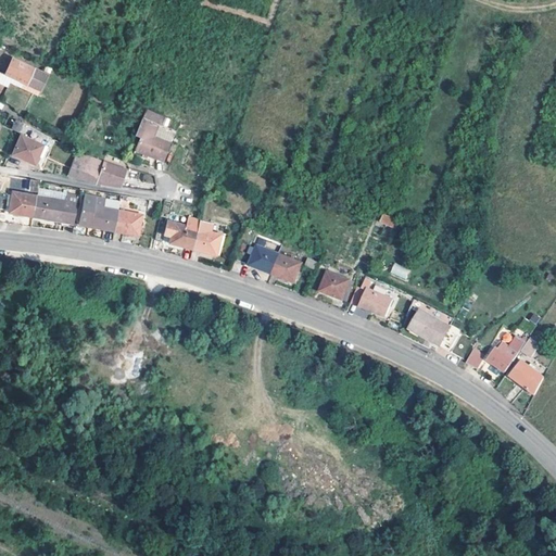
[(4,76),(34,89),(41,74),(11,60),(4,76)]
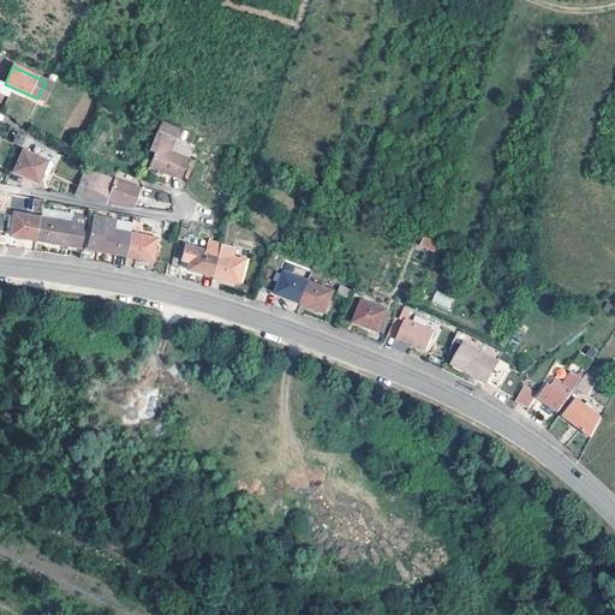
[(46,82),(37,99),(42,101),(51,84),(46,82)]
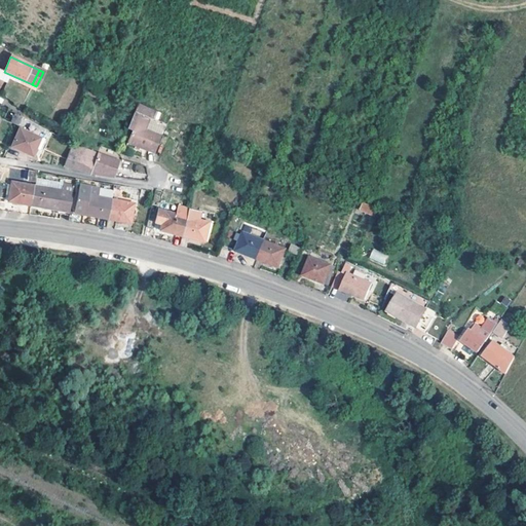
[(135,111),(140,113),(144,105),(139,103),(139,104),(135,111)]
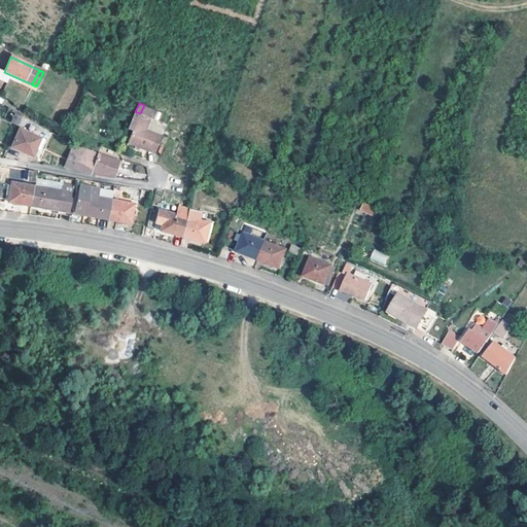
[(157,111),(144,105),(140,113),(153,119),(157,112),(157,111)]
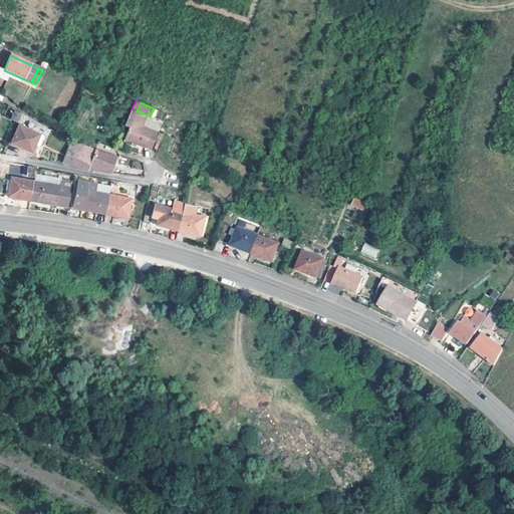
[(20,113),(13,109),(9,118),(17,121),(20,113)]
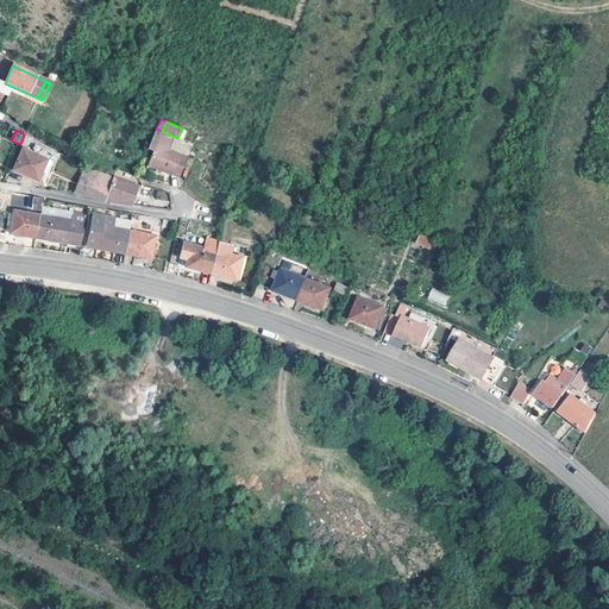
[(154,151),(162,132),(156,130),(148,148),(154,151)]
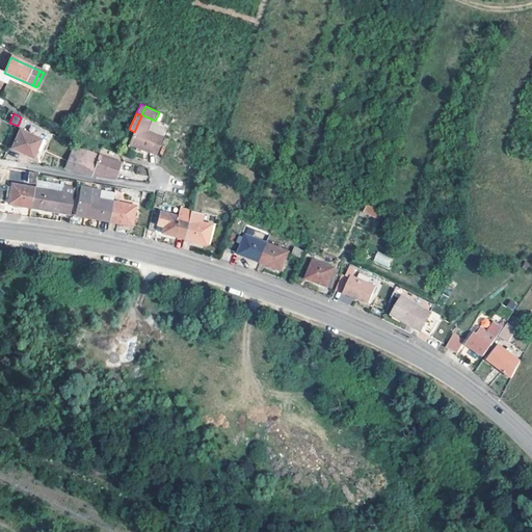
[(141,115),(134,132),(129,143),(140,149),(156,155),(162,137),(148,131),(152,121),(141,115)]
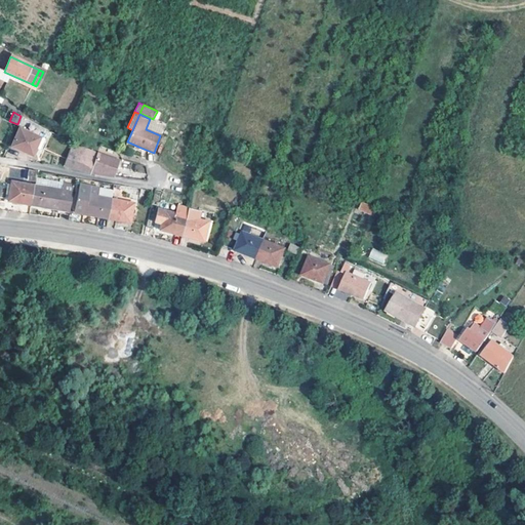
[(44,128),(25,118),(19,128),(40,137),(44,128)]
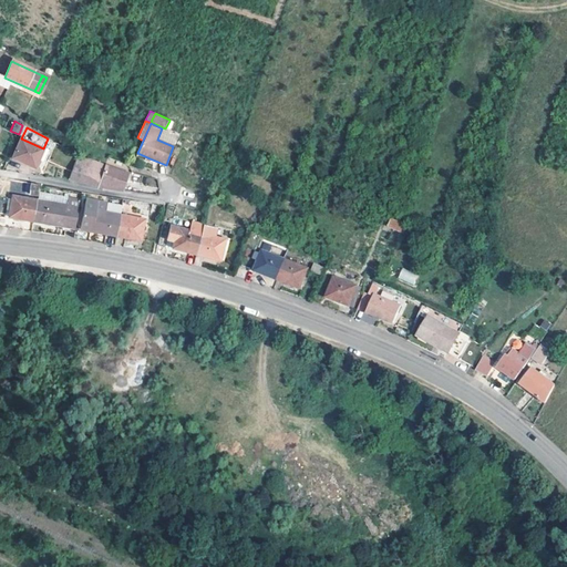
[(43,148),(21,138),(11,158),(34,168),(39,158),(42,150),(43,148)]
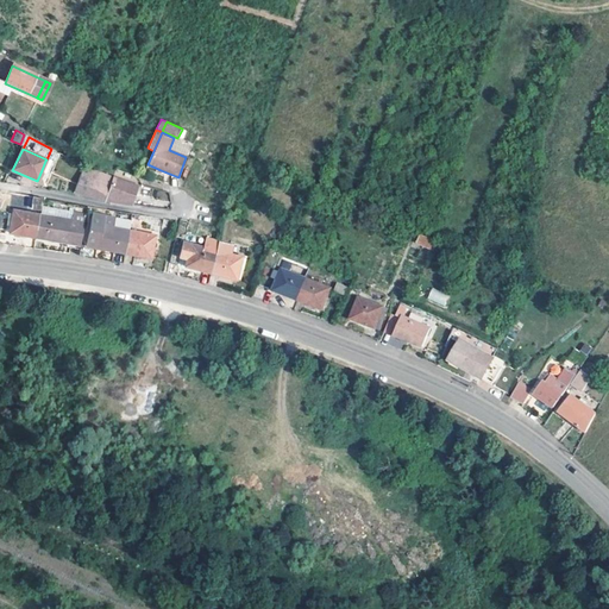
[(136,187),(81,168),(73,193),(108,200),(126,203),(129,195),(133,196),(136,187)]
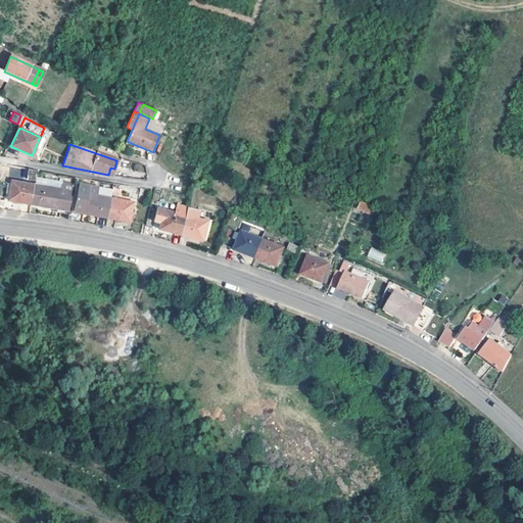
[(36,171),(28,170),(27,174),(26,178),(34,180),(36,171)]
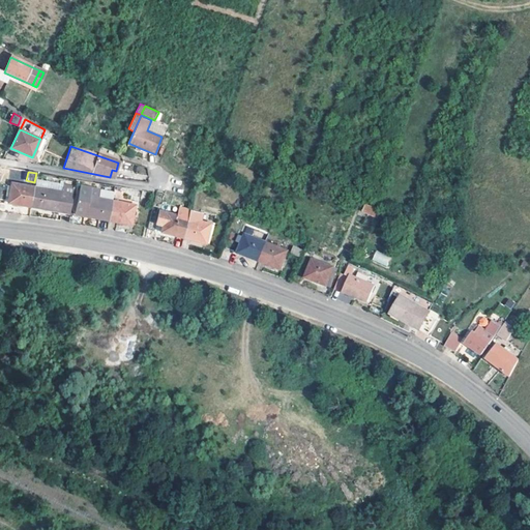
[(34,186),(31,207),(69,214),(75,184),(61,182),(59,192),(34,186)]
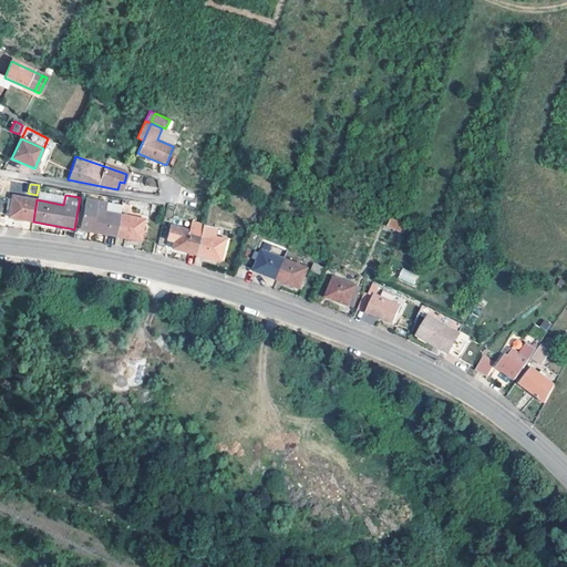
[(33,222),(37,199),(12,196),(12,198),(9,217),(33,222)]
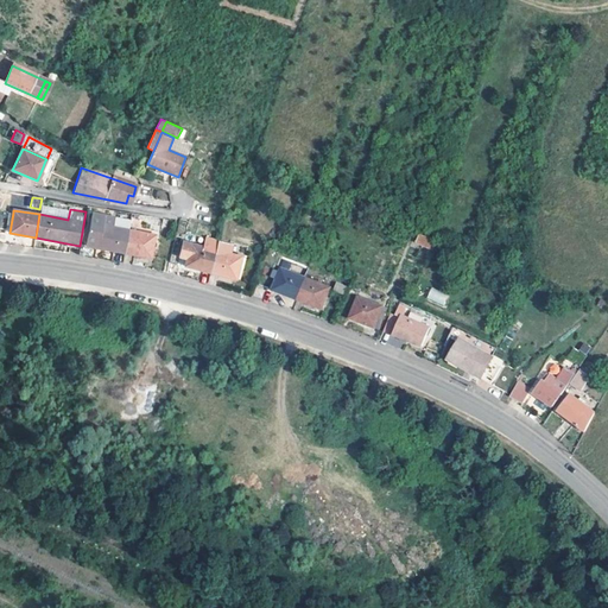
[(125,253),(128,230),(113,228),(115,217),(106,215),(105,221),(99,220),(100,214),(93,213),(88,240),(94,240),(93,246),(125,253)]
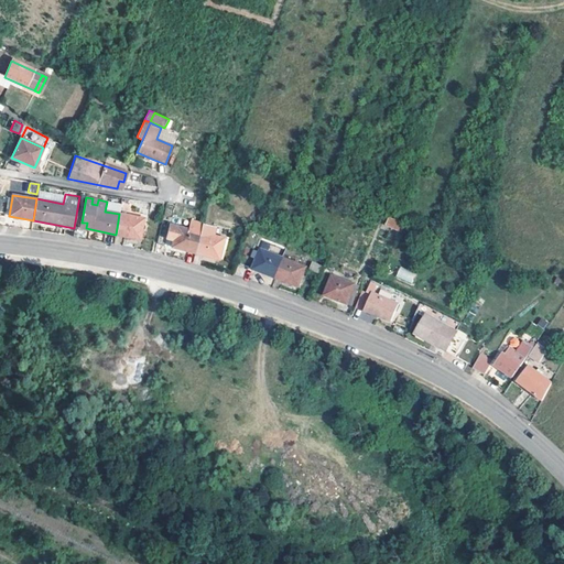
[(153,204),(134,201),(133,205),(133,209),(151,213),(153,204)]
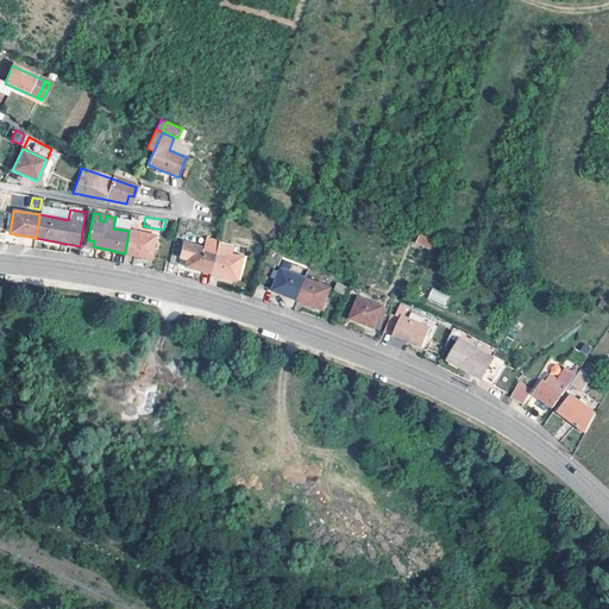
[(129,231),(125,253),(151,258),(155,237),(129,231)]
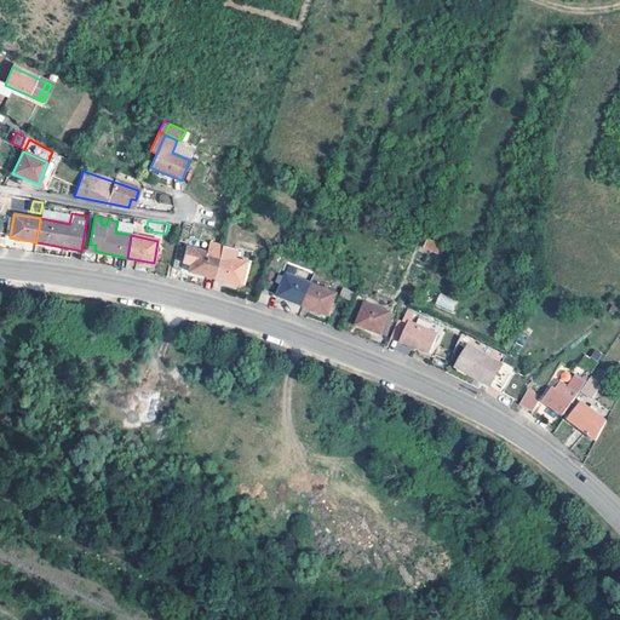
[(445,246),(428,239),(424,247),(441,256),(445,246)]
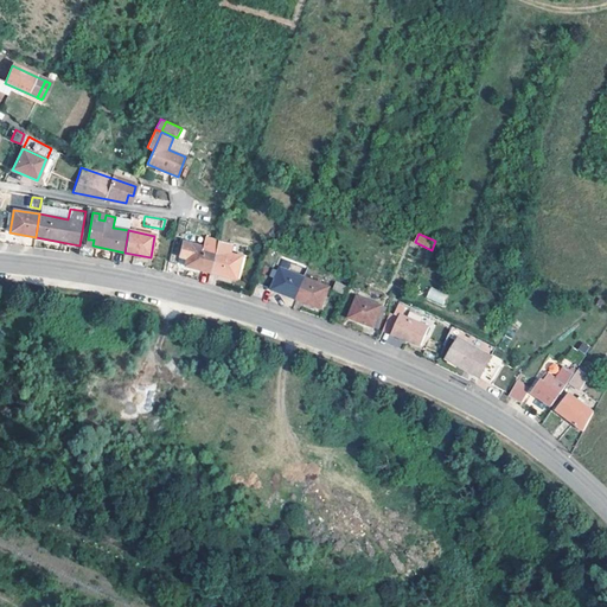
[(191,240),(186,238),(180,254),(183,255),(180,266),(184,266),(190,244),(191,240)]
